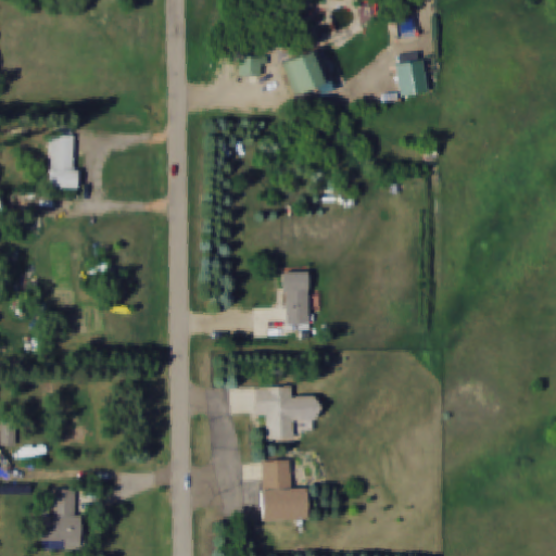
[(282,62),(291,95),(323,86),(313,52),(282,62)]
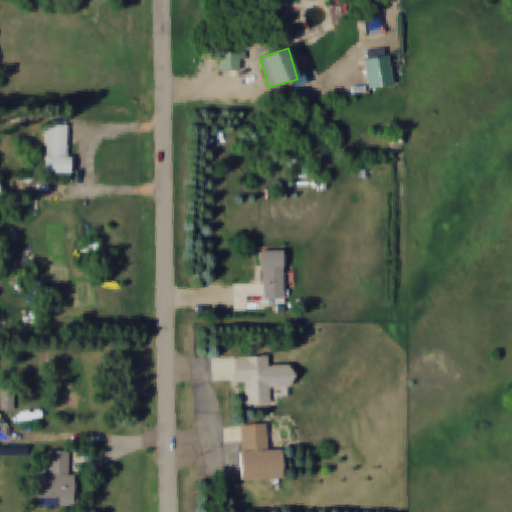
[(219,52),(219,70),(241,70),(241,52),(219,52)]
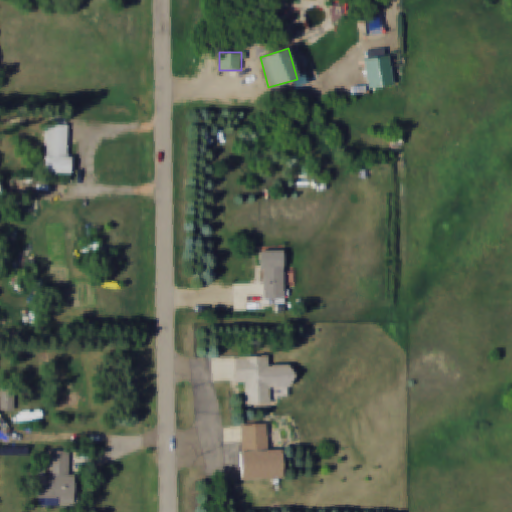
[(362,60),(368,89),(393,85),(388,55),(362,60)]
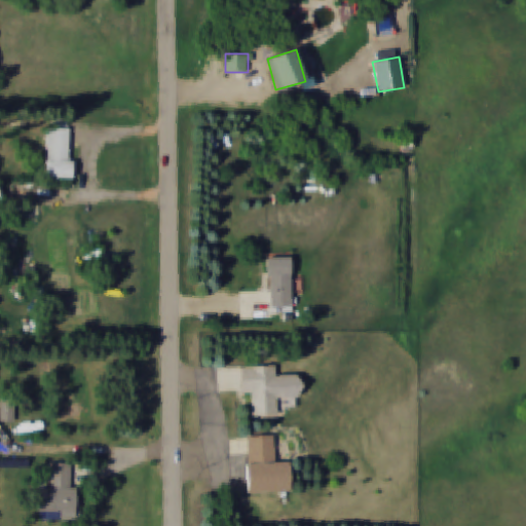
[(72,179),(72,128),(47,128),(47,179),(72,179)]
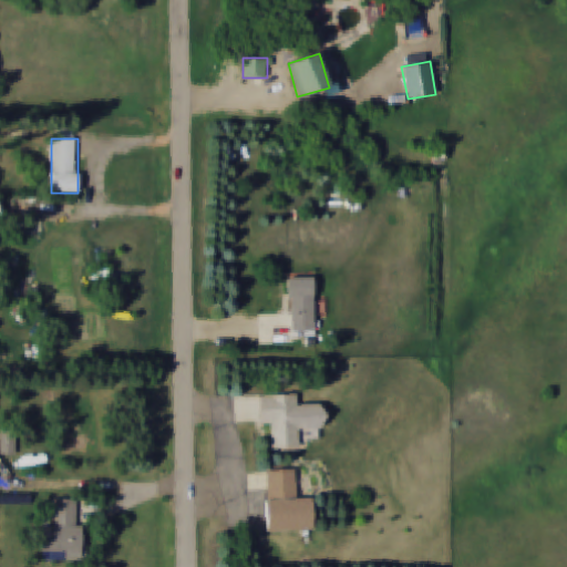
[(315,277),(288,278),(289,338),(316,337),(315,277)]
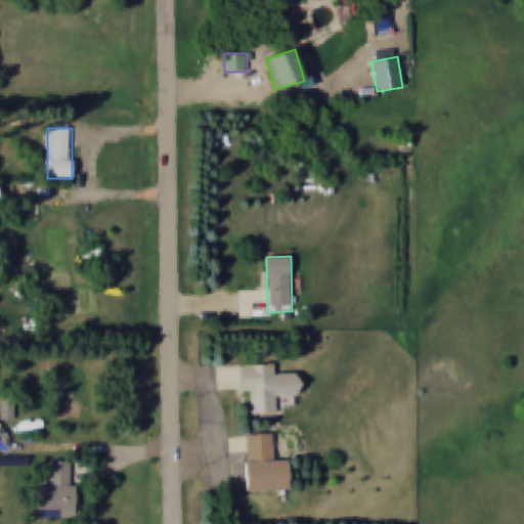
[(239,365),(241,395),(252,394),(252,416),(277,415),(276,396),(300,395),(299,374),(274,375),(274,364),(239,365)]
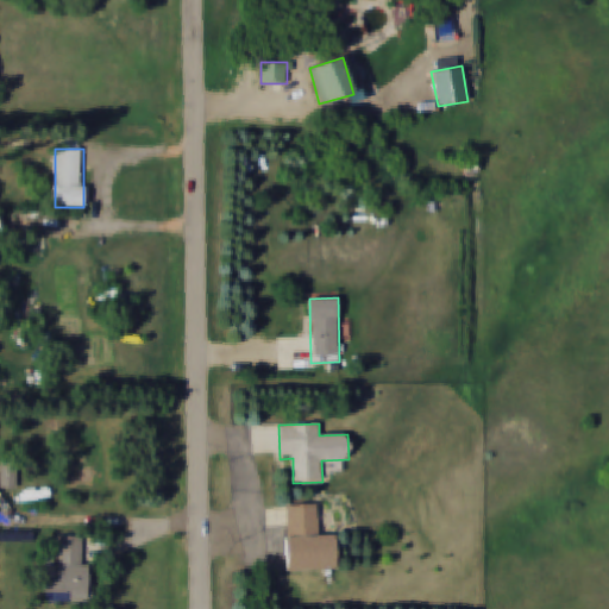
[(0,489),(16,489),(16,460),(0,460),(0,489)]
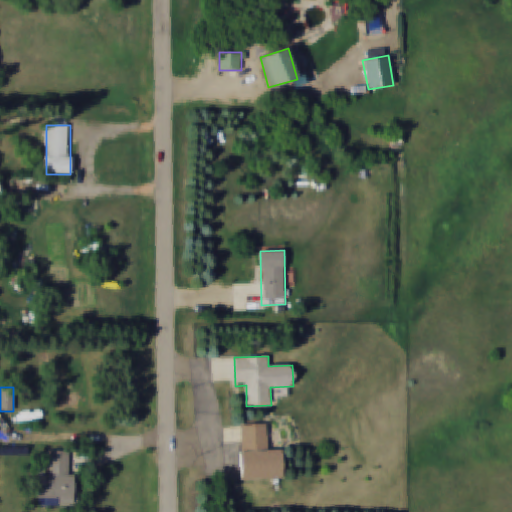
[(240,481),(282,478),(281,448),(269,449),(268,424),(237,425),(240,481)]
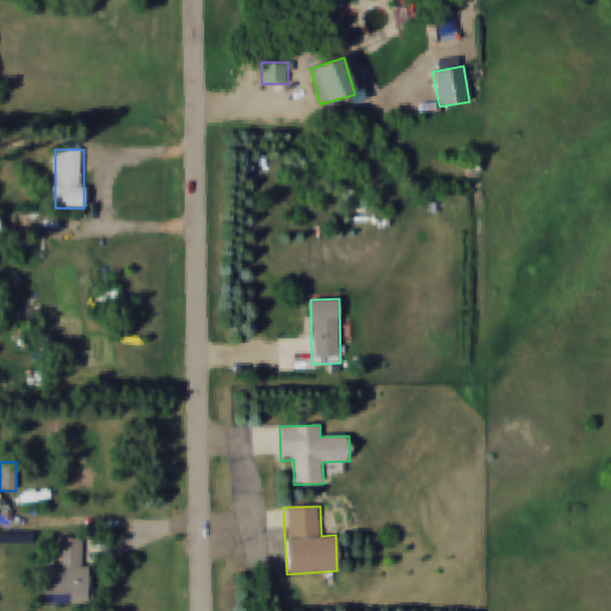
[(45,600),(88,600),(88,562),(80,562),(80,536),(57,536),(57,563),(45,563),(45,600)]
